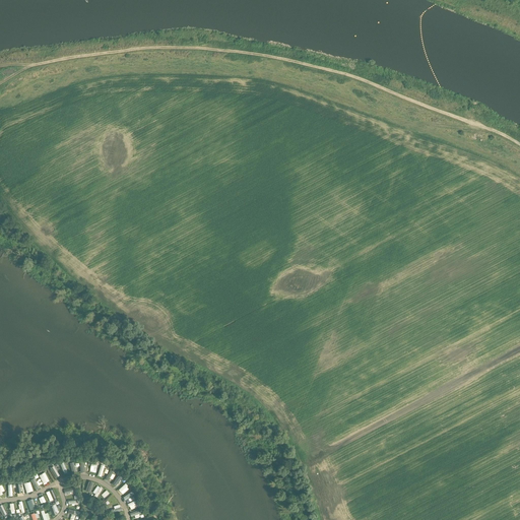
[(68,473),(65,464),(60,466),(64,475),(68,473)]
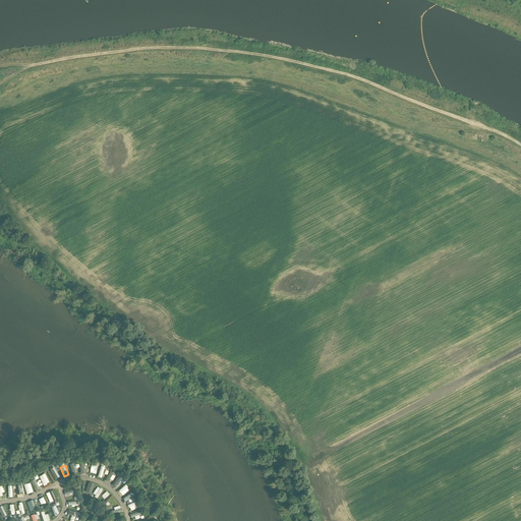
[(60,476),(55,467),(49,470),(54,479),(60,476)]
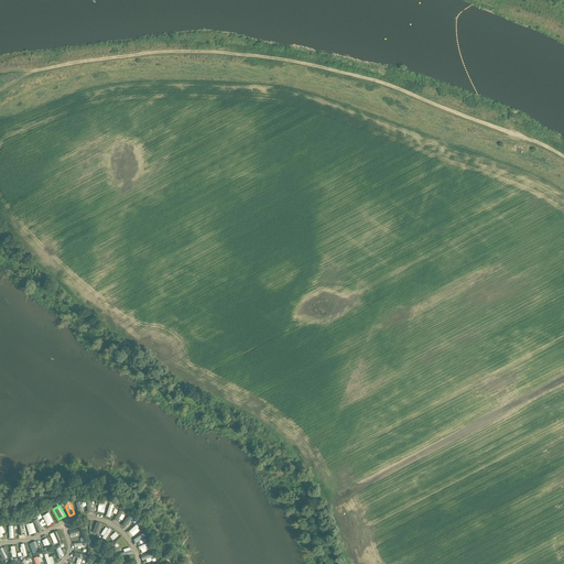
[(104,516),(108,518),(114,508),(109,506),(104,516)]
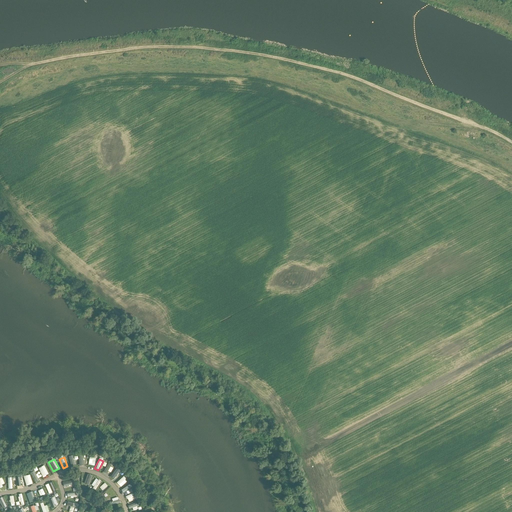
[(103,472),(108,475),(114,467),(109,464),(103,472)]
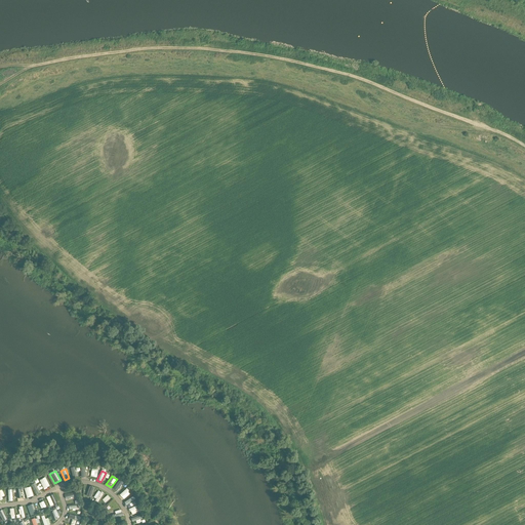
[(49,487),(44,478),(36,482),(41,491),(49,487)]
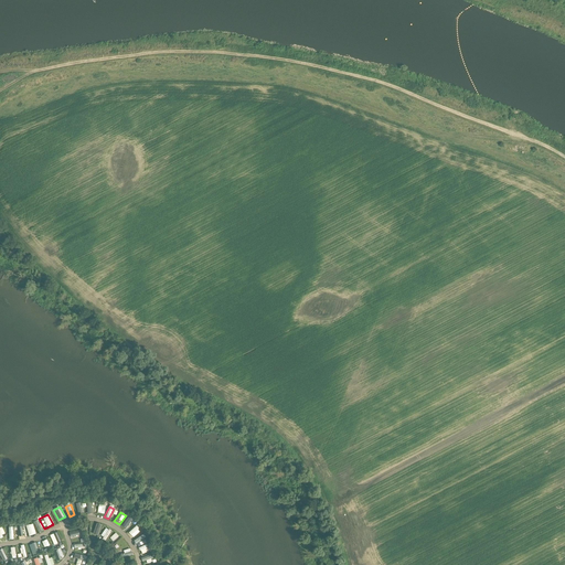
[(129,516),(123,526),(126,529),(131,519),(129,516)]
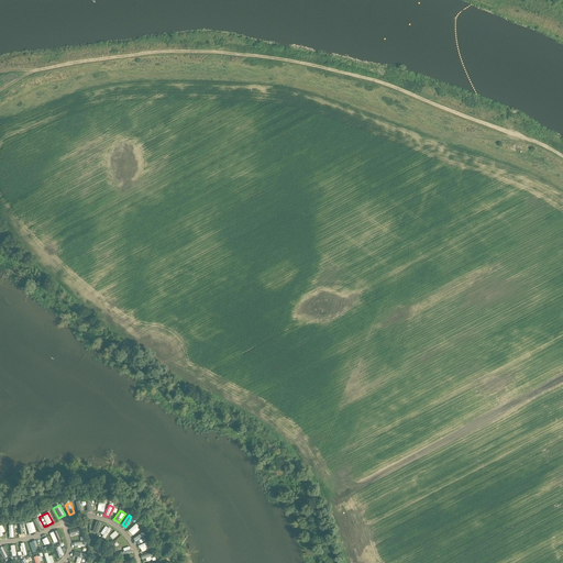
[(40,530),(44,529),(39,518),(34,520),(40,530)]
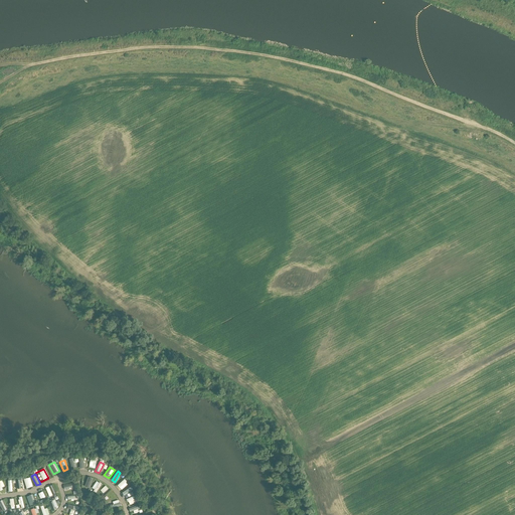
[(92,479),(86,477),(82,486),(89,488),(92,479)]
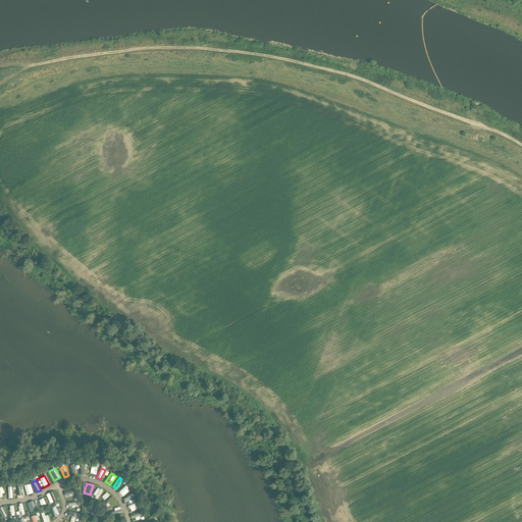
[(33,494),(30,485),(23,487),(28,497),(33,494)]
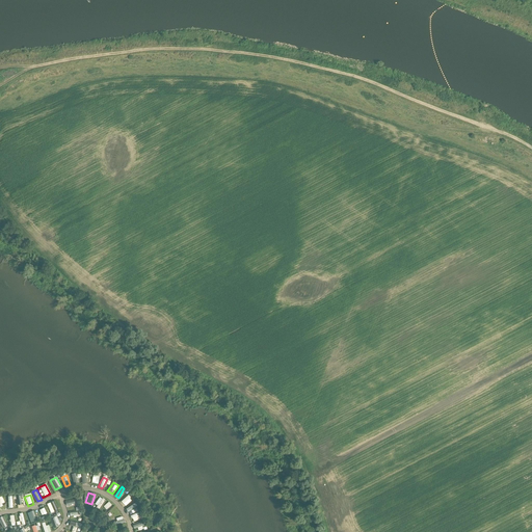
[(104,500),(100,497),(95,504),(99,507),(104,500)]
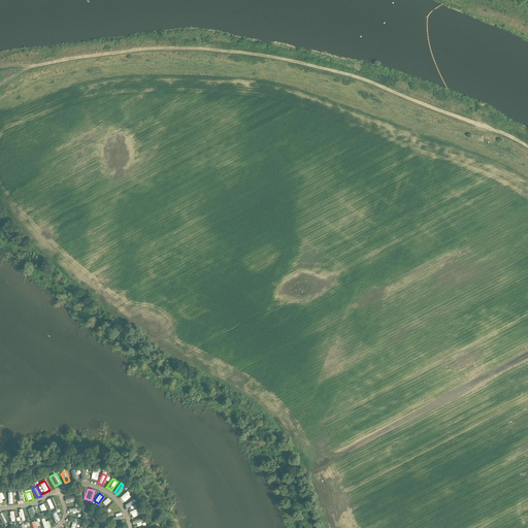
[(126,493),(121,499),(125,503),(131,497),(126,493)]
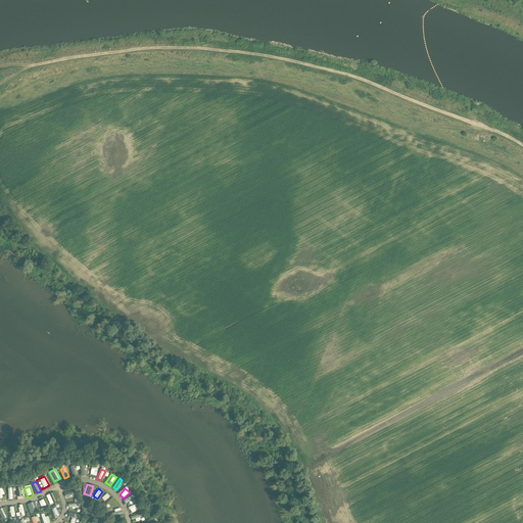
[(127,504),(136,496),(134,493),(124,501),(127,504)]
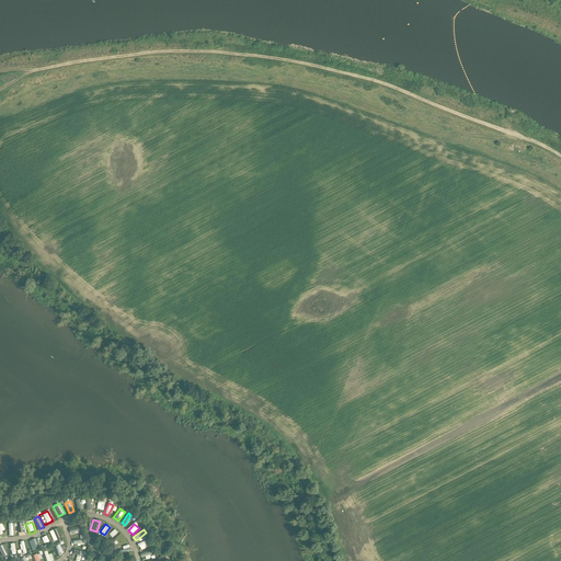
[(56,530),(49,534),(54,540),(59,538),(56,530)]
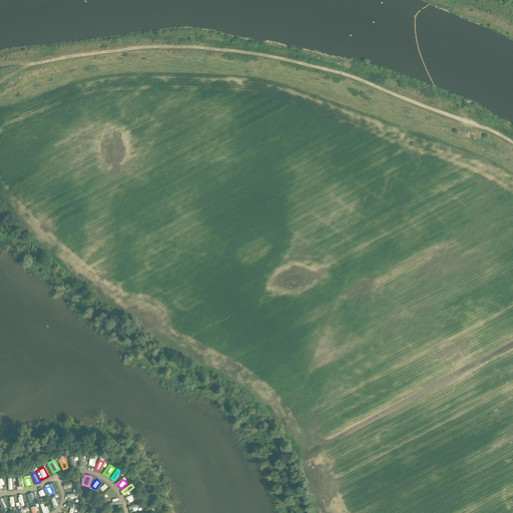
[(41,490),(36,492),(40,500),(45,498),(41,490)]
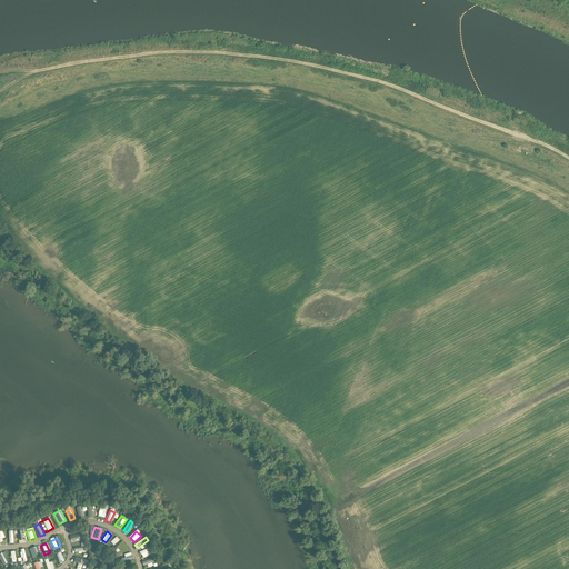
[(33,557),(29,559),(29,561),(38,558),(38,557),(40,556),(37,546),(29,548),(33,557)]
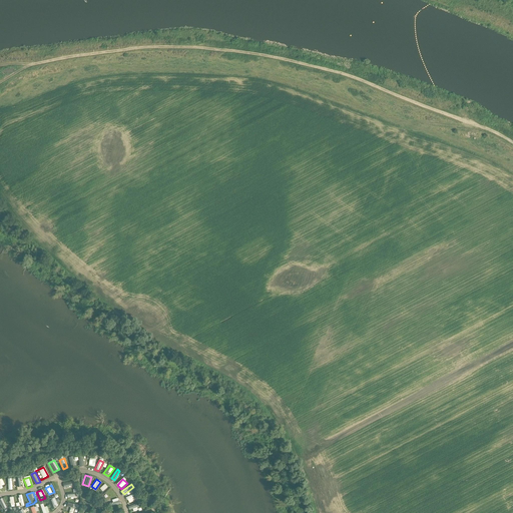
[(133,495),(125,499),(127,504),(136,499),(133,495)]
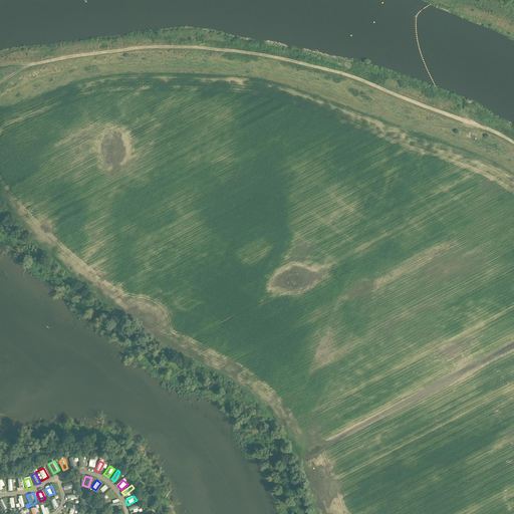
[(136,505),(129,508),(132,513),(139,510),(136,505)]
